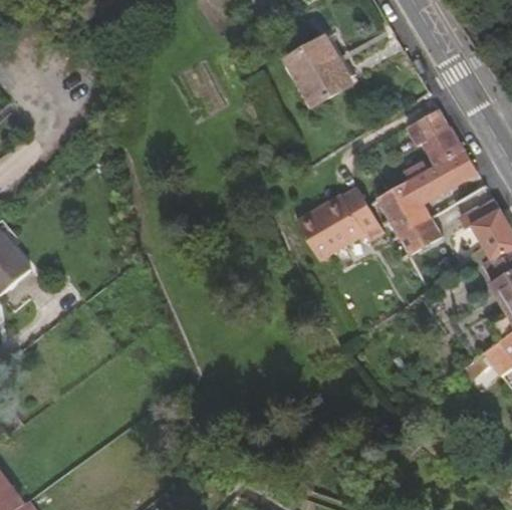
[(325,34),(284,57),(312,104),(353,81),(325,34)]
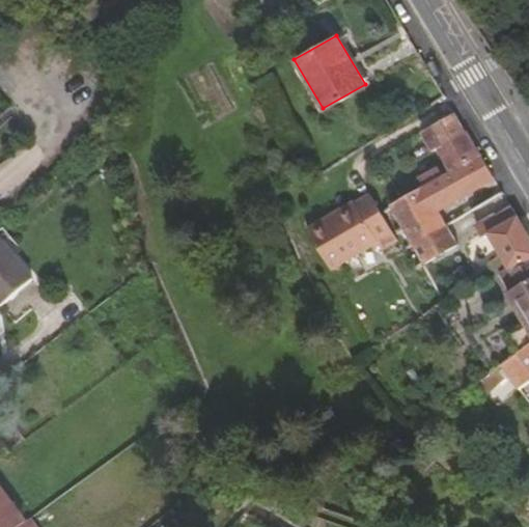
[(452,166),(479,155),(479,154),(470,138),(454,110),(425,128),(436,145),(439,143),(452,166)]
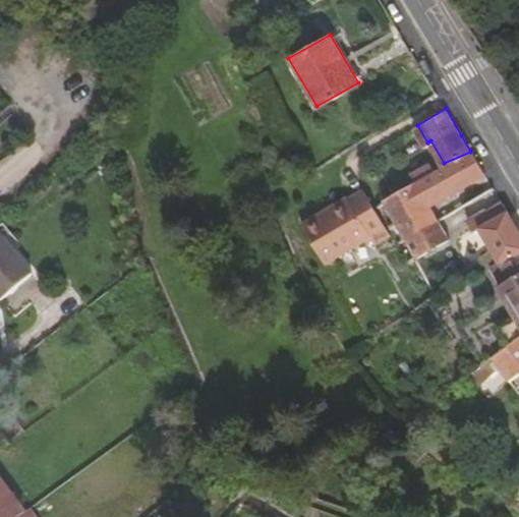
[(412,181),(384,197),(404,235),(439,216),(431,204),(434,202),(483,173),(470,152),(444,163),(430,171),(426,164),(408,174),(412,181)]
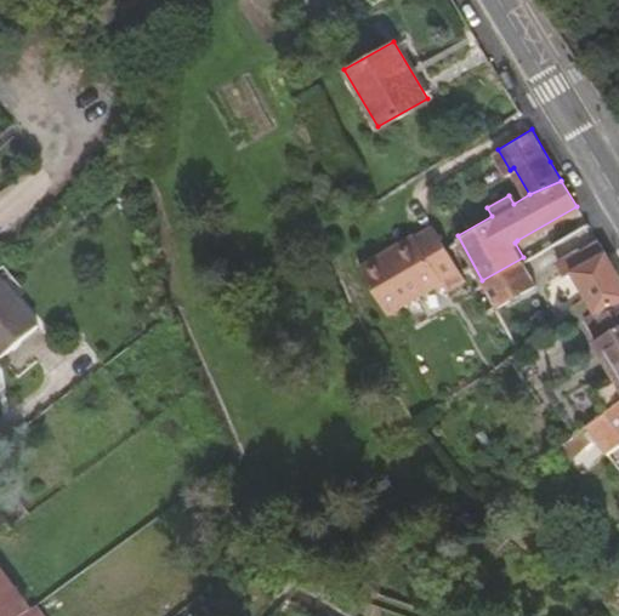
[(431,223),(414,233),(412,233),(362,263),(359,264),(387,312),(442,280),(447,287),(463,277),(431,223)]
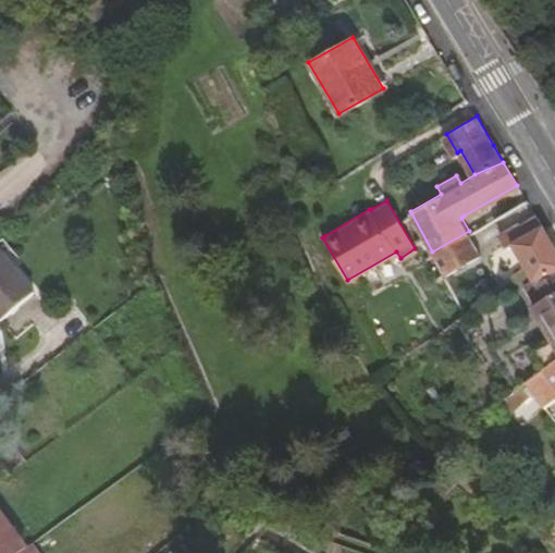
[(513,242),(526,266),(534,280),(554,269),(554,245),(543,226),(538,217),(535,214),(502,232),(507,244),(513,242)]
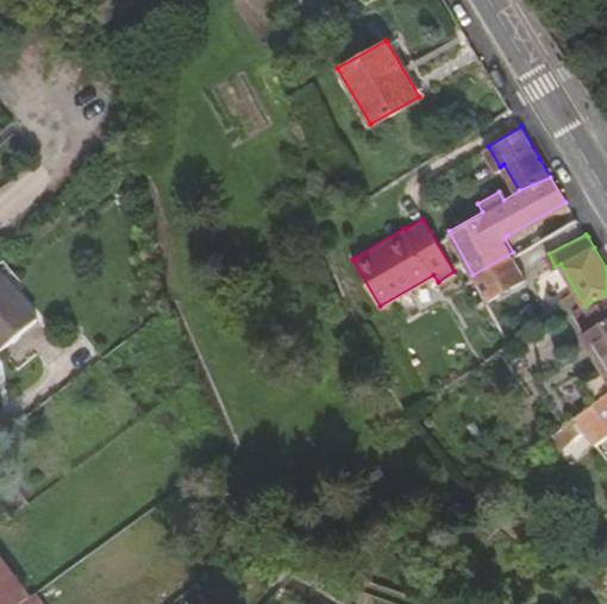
[(526,277),(513,252),(473,275),(487,301),(526,277)]
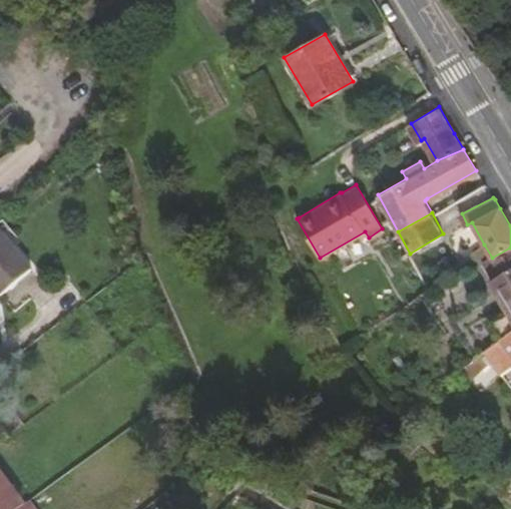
[(0,289),(31,266),(0,226),(0,289)]
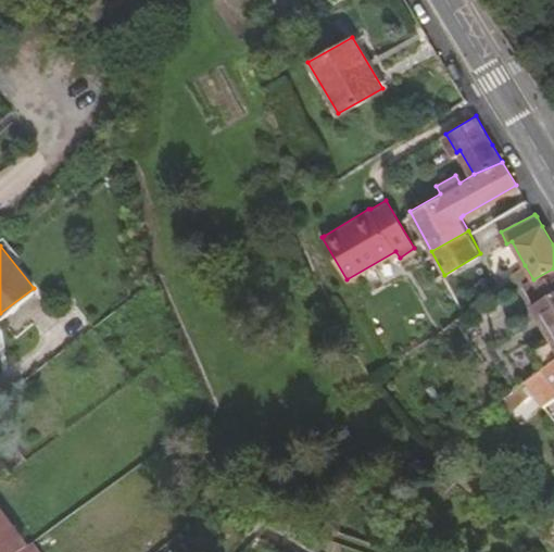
[(532,350),(546,367),(553,361),(553,291),(532,305),(550,336),(532,350)]
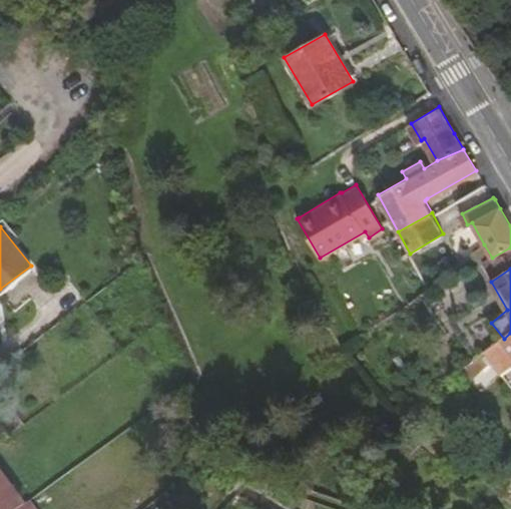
[(510,366),(510,333),(504,339),(503,339),(485,351),(501,374),(510,366)]
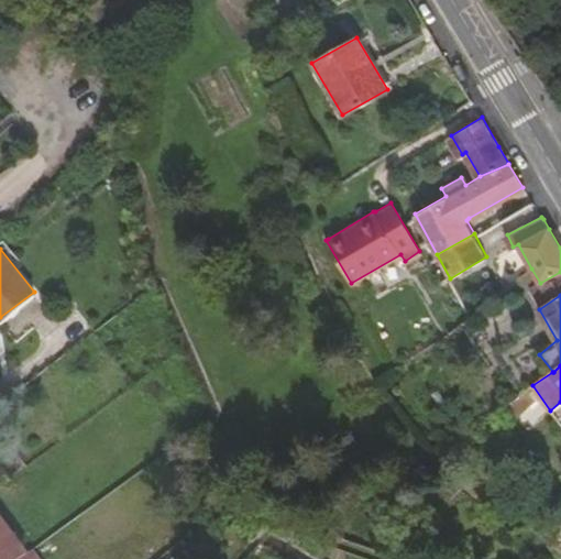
[(0,481),(25,462),(8,440),(0,446),(0,481)]
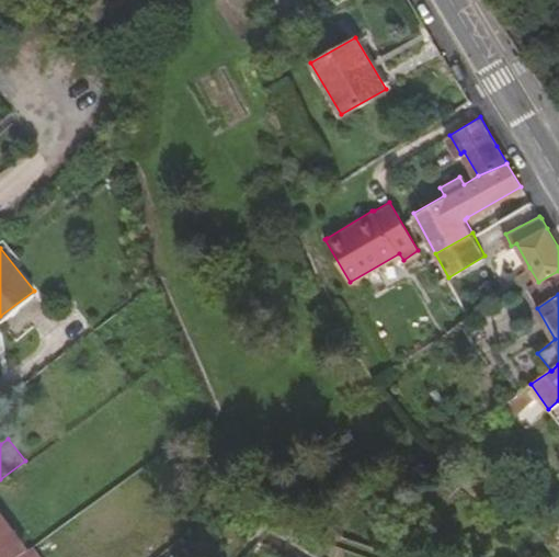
[(0,556),(12,556),(25,548),(0,513),(0,556)]
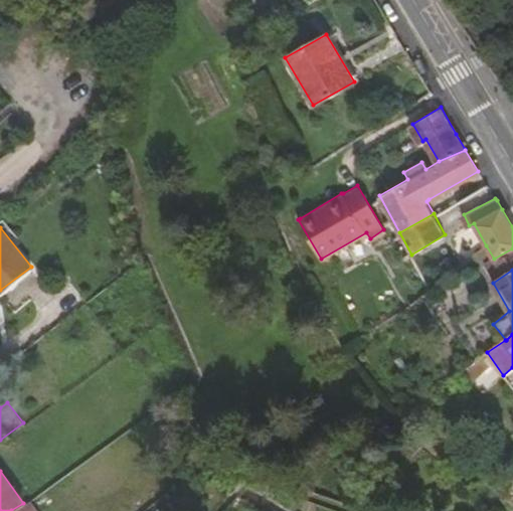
[(38,510),(30,498),(23,503),(11,510),(38,510)]
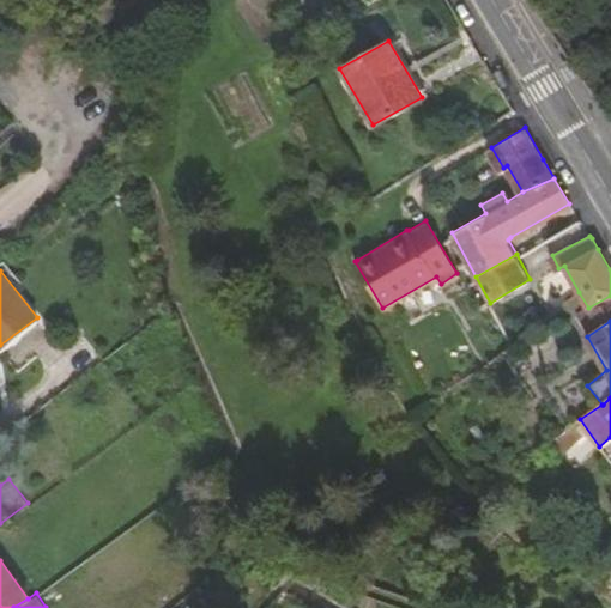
All buildings are outlined.
